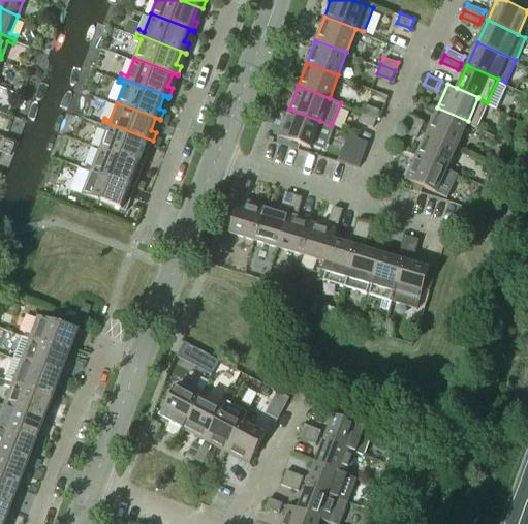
[(377,116),(380,108),(366,102),(363,111),(377,116)]
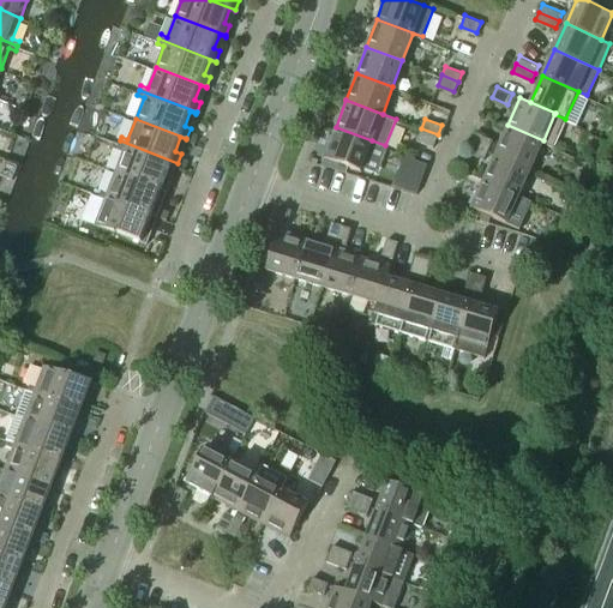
[(532,167),(544,140),(508,125),(496,151),(532,167)]
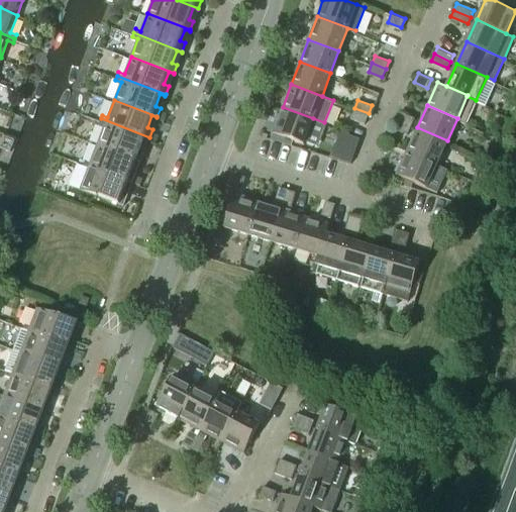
[(304,142),(313,118),(283,107),(274,130),(304,142)]
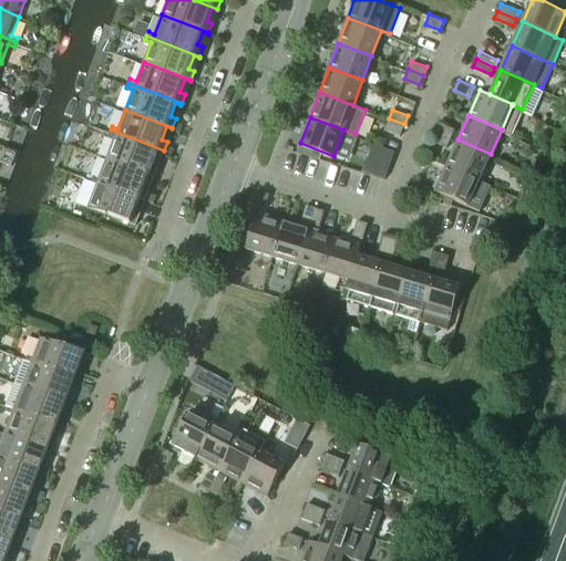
[(400,133),(404,124),(389,118),(386,127),(400,133)]
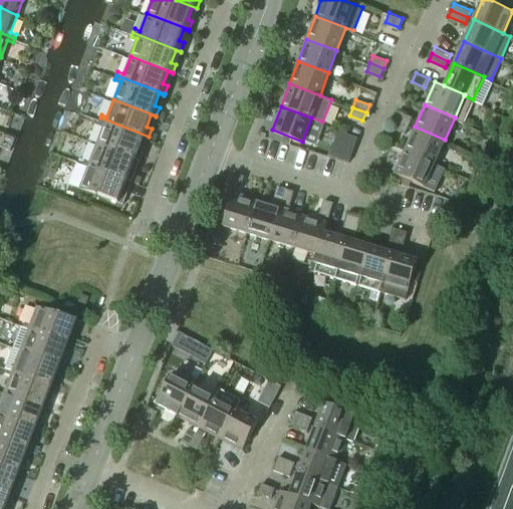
[(409,123),(413,115),(400,109),(396,117),(409,123)]
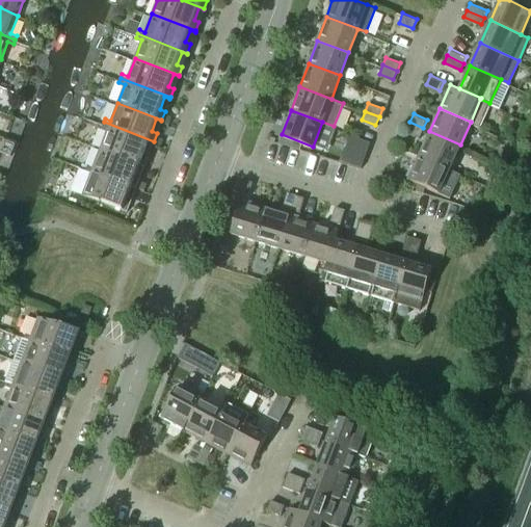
[(143,153),(148,141),(153,143),(154,141),(104,122),(102,127),(107,129),(101,148),(144,164),(148,155),(143,153)]
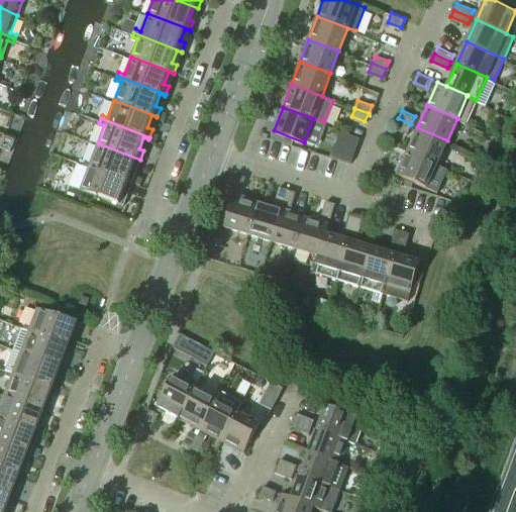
[(408,132),(411,124),(398,118),(394,126),(408,132)]
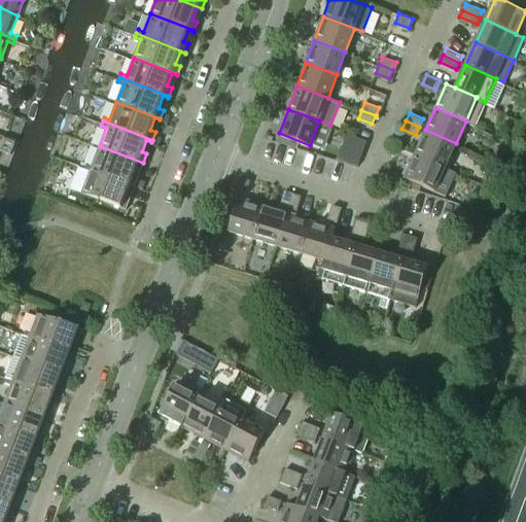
[(446,166),(456,143),(425,130),(415,152),(446,166)]
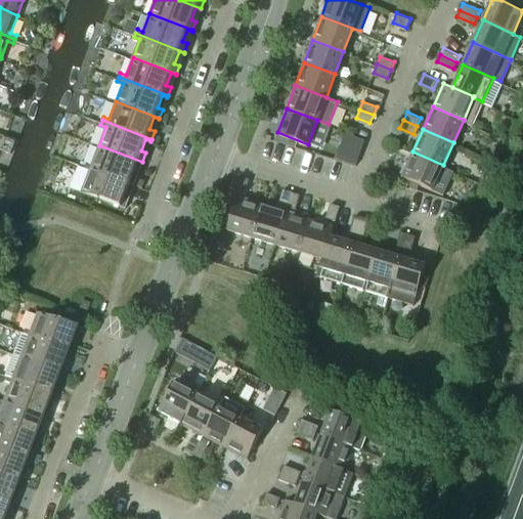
[(132,173),(137,161),(142,163),(142,162),(99,145),(92,163),(87,161),(85,165),(134,183),(137,175),(132,173)]
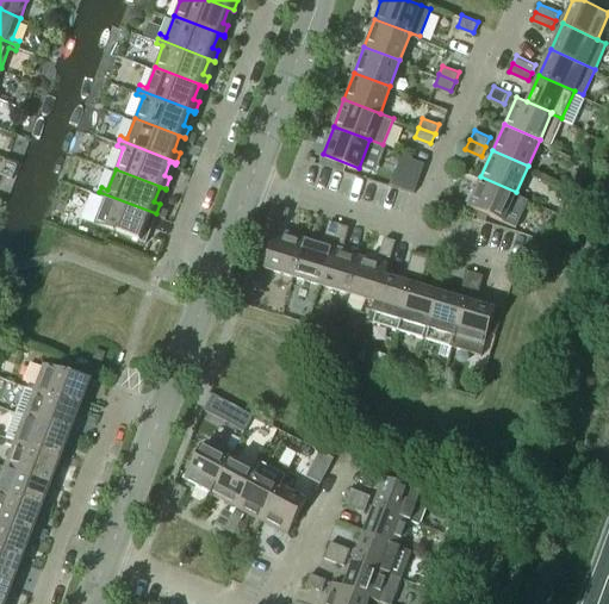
[(414,190),(417,178),(401,173),(397,184),(414,190)]
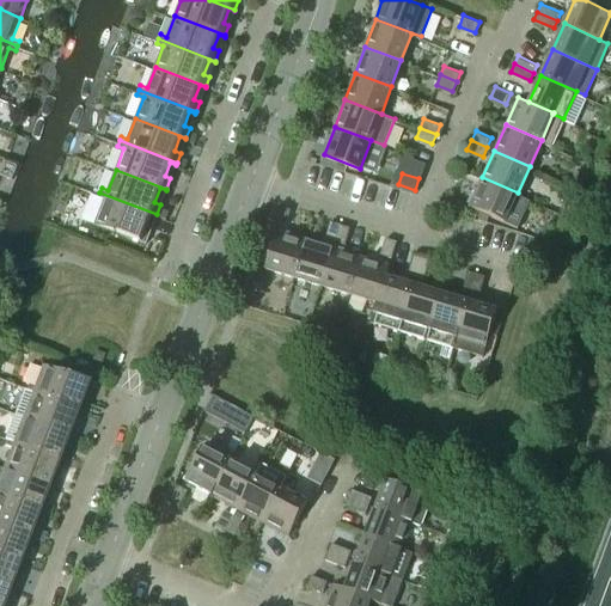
[(506,220),(518,193),(482,177),(470,203),(506,220)]
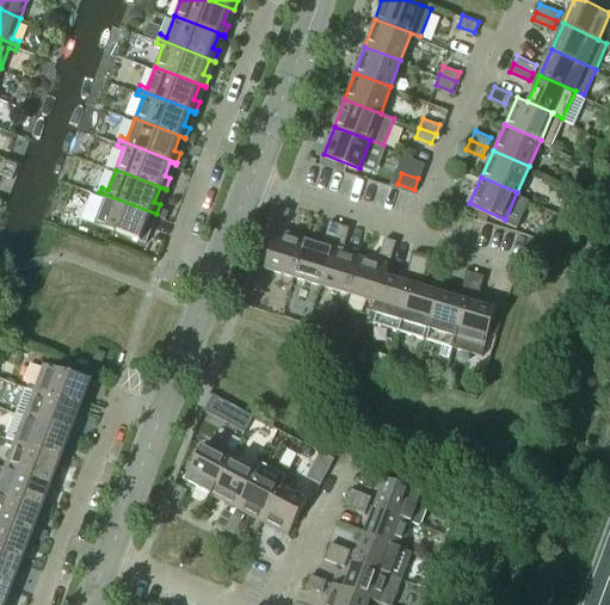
[(145,227),(151,213),(156,215),(156,214),(99,192),(98,197),(104,199),(96,221),(147,240),(151,229),(145,227)]
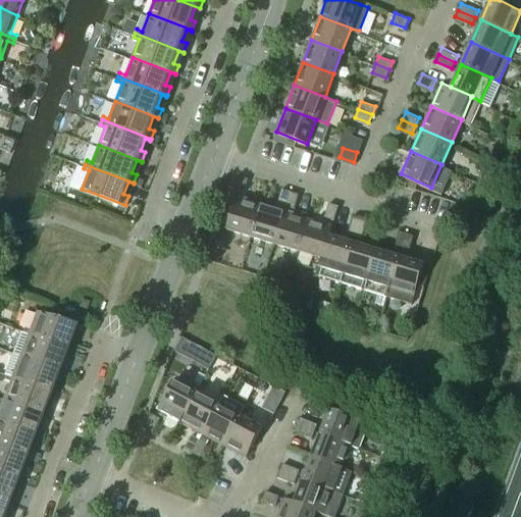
[(392,181),(395,170),(381,166),(378,175),(392,181)]
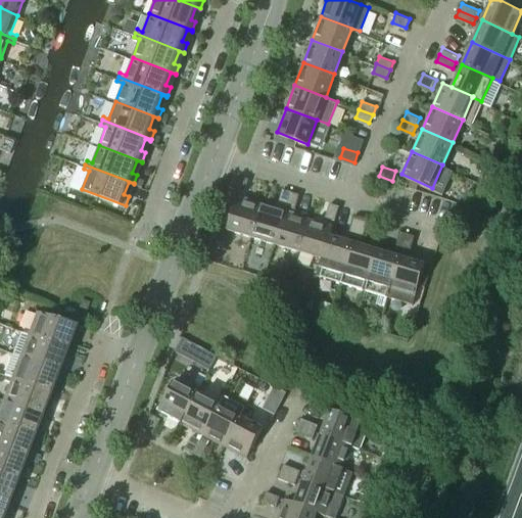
[(244,191),(249,177),(239,174),(235,188),(240,189),(244,191)]
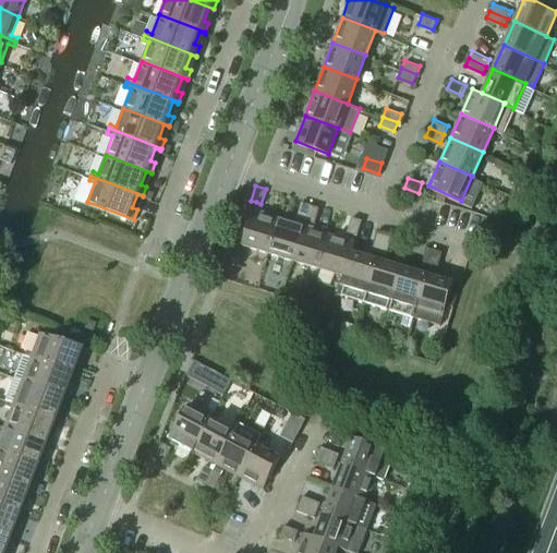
[(306,217),(311,203),(301,200),(297,215),(306,217)]
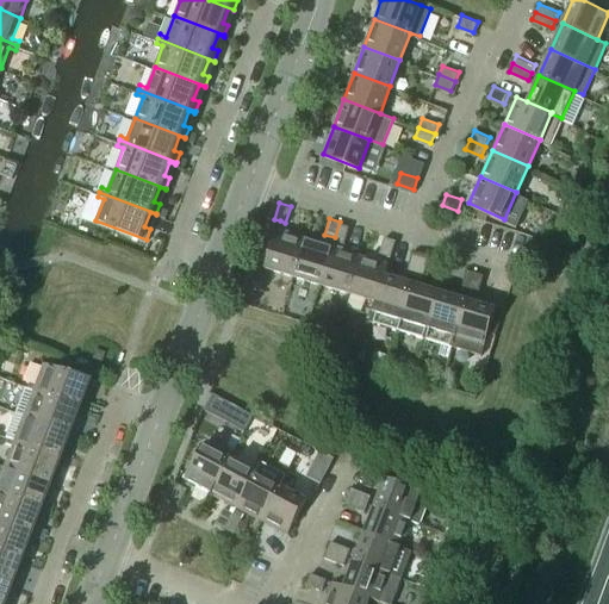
[(345,241),(349,224),(340,222),(335,237),(345,241)]
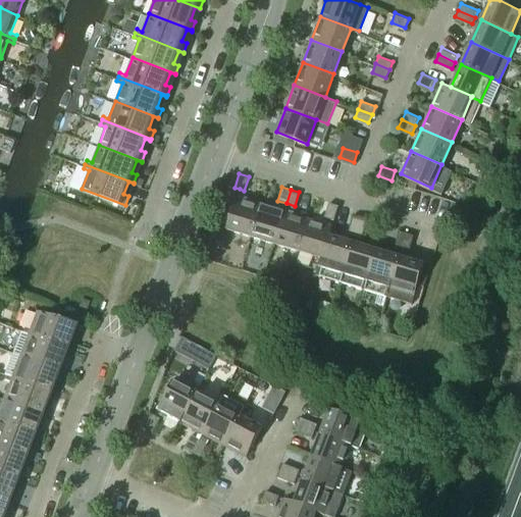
[(252,235),(261,203),(237,195),(227,227),(252,235)]
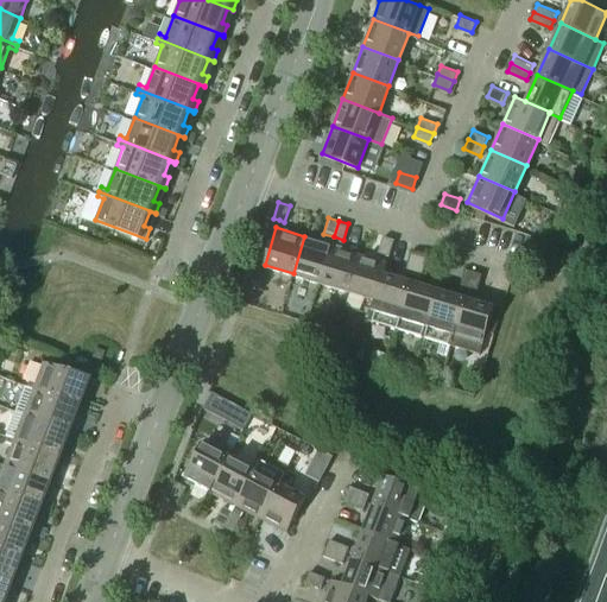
[(390,254),(393,241),(394,238),(384,234),(378,251),(390,254)]
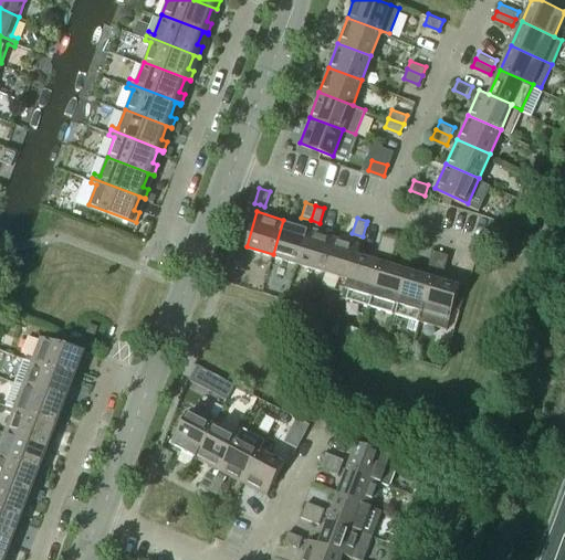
[(297,262),(309,228),(283,220),(273,254),(297,262)]
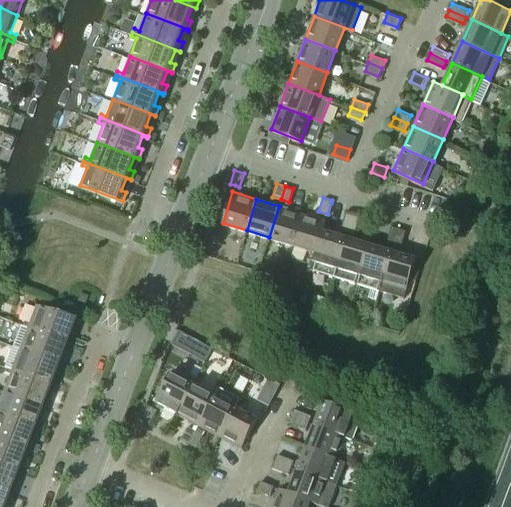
[(293,244),(302,213),(279,206),(269,237),(293,244)]
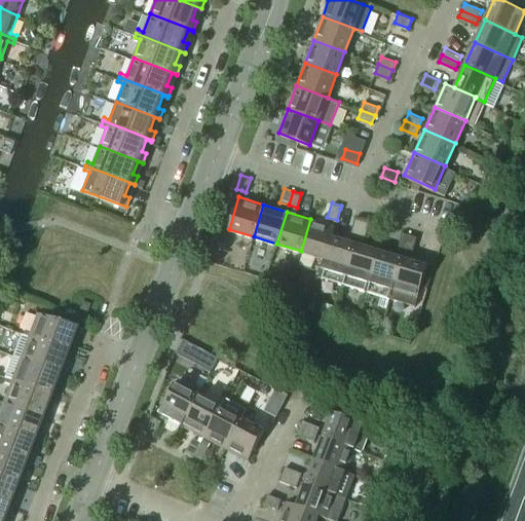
[(358,236),(363,219),(355,217),(350,234),(358,236)]
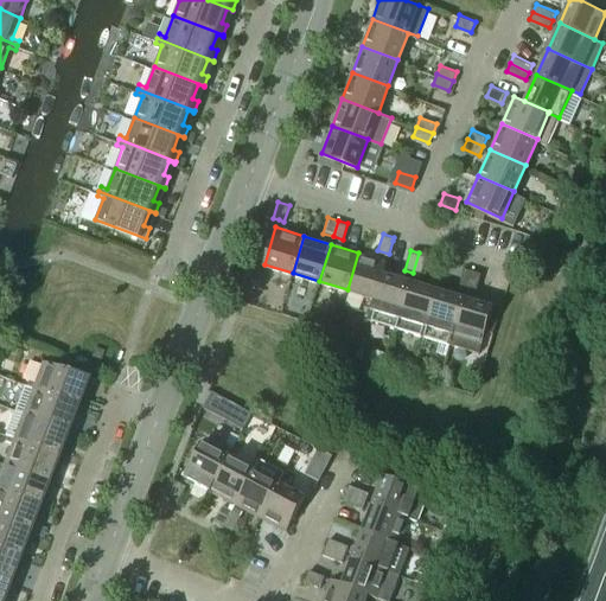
[(383,272),(387,261),(358,253),(348,289),(374,298),(375,298),(383,272)]
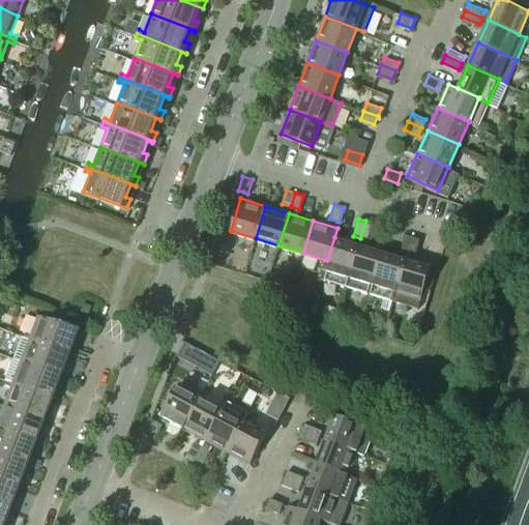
[(368,240),(373,223),(365,221),(360,238),(368,240)]
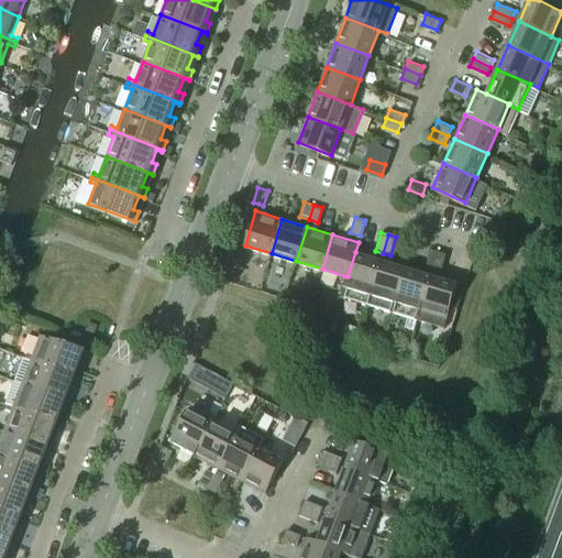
[(433,269),(439,250),(431,248),(426,266),(433,269)]
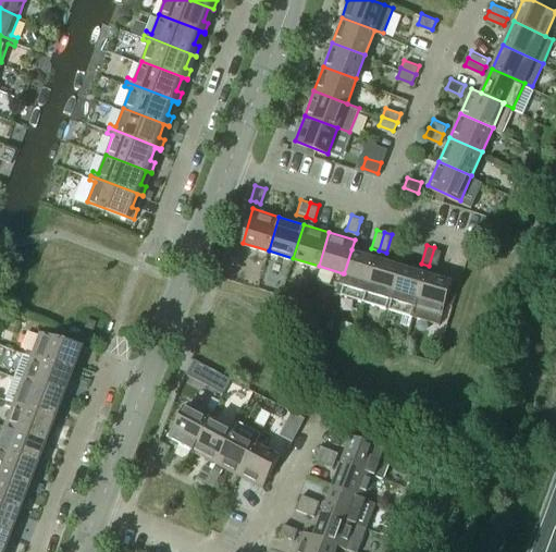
[(436,268),(442,249),(434,247),(429,266),(436,268)]
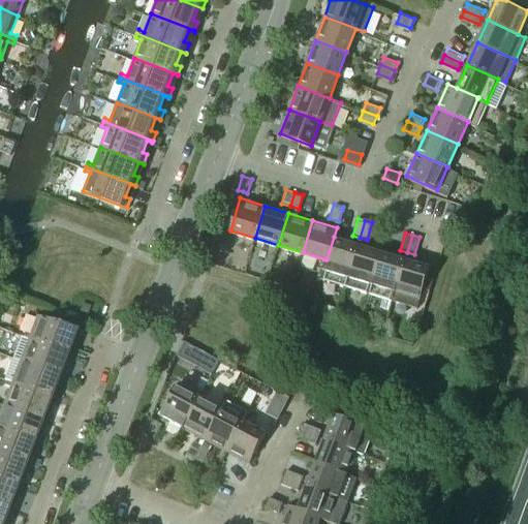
[(345,284),(358,244),(334,237),(327,259),(325,259),(320,277),(345,284)]
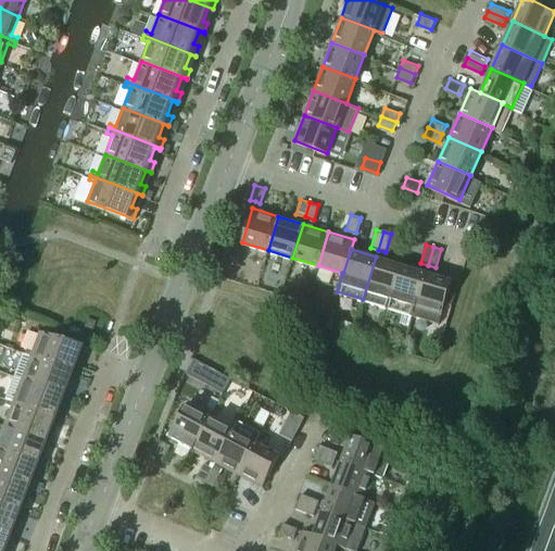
[(388,307),(401,264),(376,257),(363,299),(388,307)]
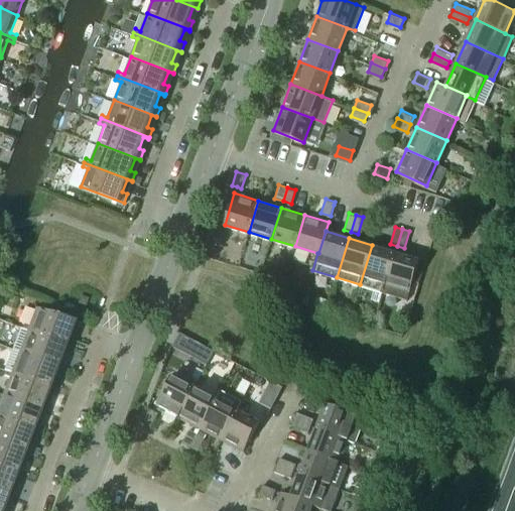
[(383,291),(395,252),(372,245),(360,284),(383,291)]
